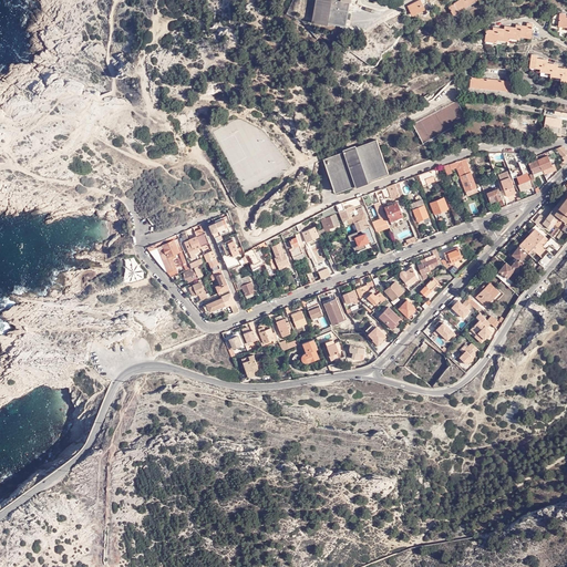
[(318,0),(315,20),(327,22),(329,8),(348,11),(349,2),(340,1),(336,0),(318,0)]
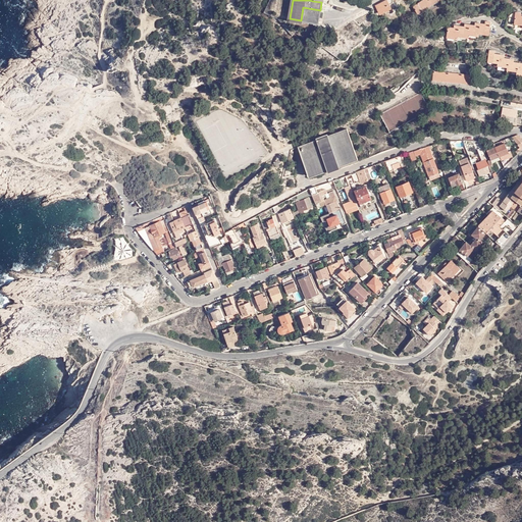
[(379,13),(379,14),(390,8),(388,5),(385,0),(375,5),(379,13)]
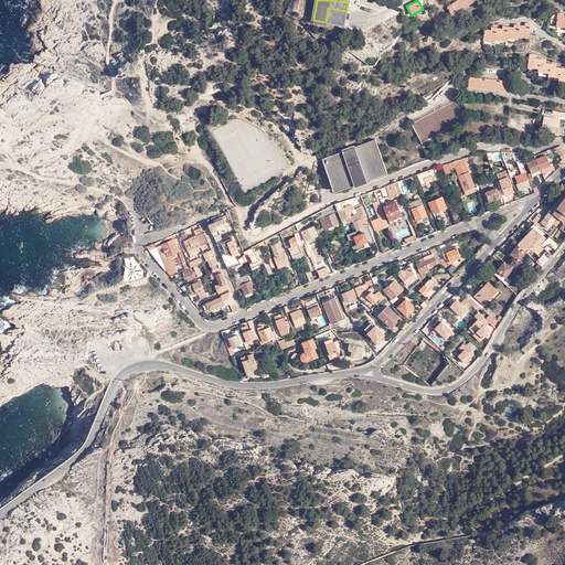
[(459,0),(447,9),(452,16),(473,0),(459,0)]
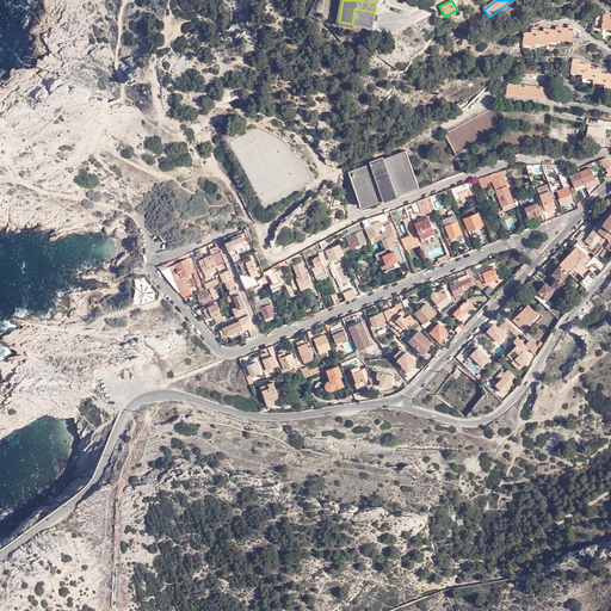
[(355,8),(352,24),(371,28),(375,12),(355,8)]
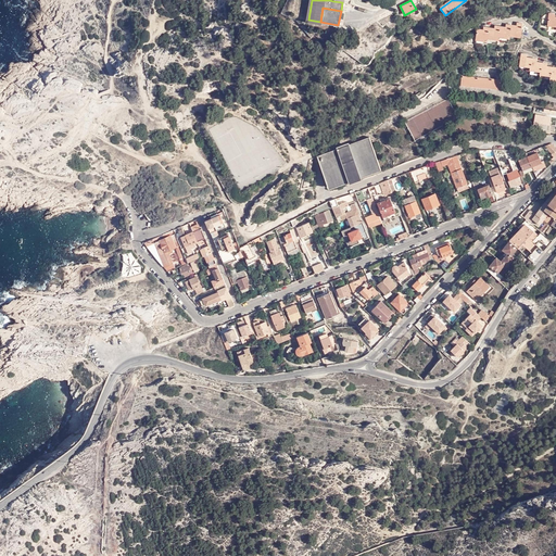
[(516,26),(510,26),(509,35),(519,37),(521,25),(516,24),(516,26)]
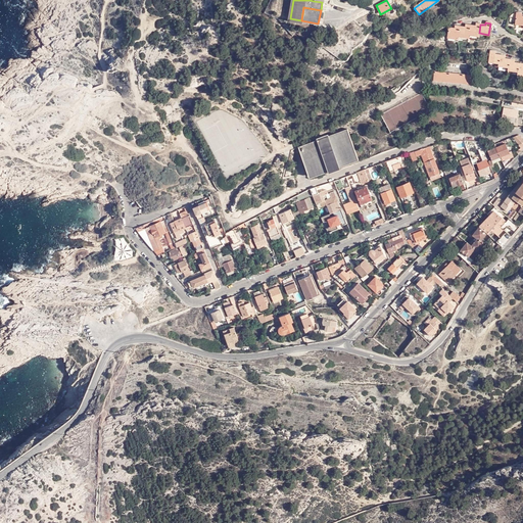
[(475,27),(470,26),(469,34),(478,36),(479,33),(480,25),(476,24),(475,27)]
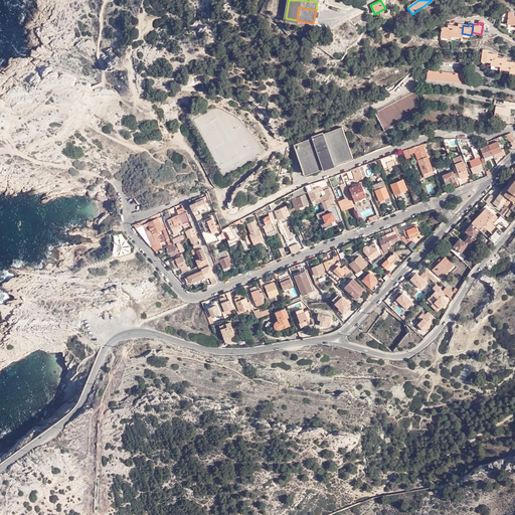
[(458,27),(453,26),(452,35),(461,36),(462,33),(463,25),(459,24),(458,27)]
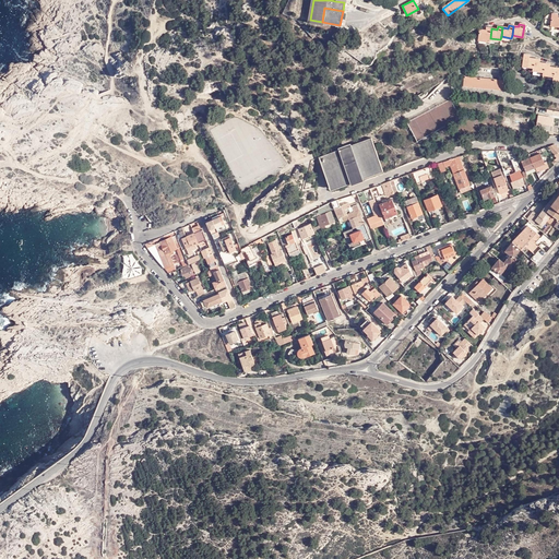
[(490,38),(491,28),(486,27),(486,31),(479,30),(478,39),(489,40),(490,38)]
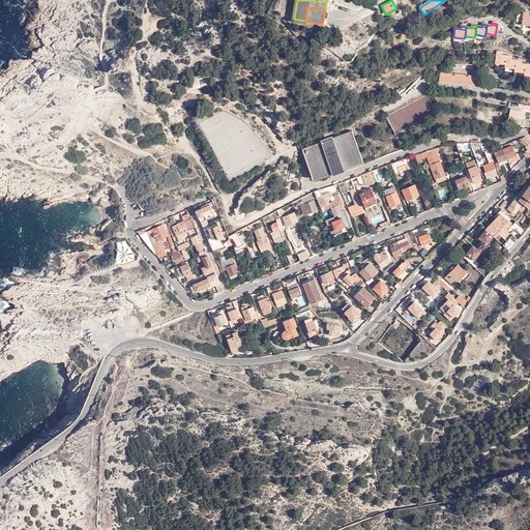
[(496,62),(506,63),(507,55),(502,54),(502,52),(497,51),(496,62)]
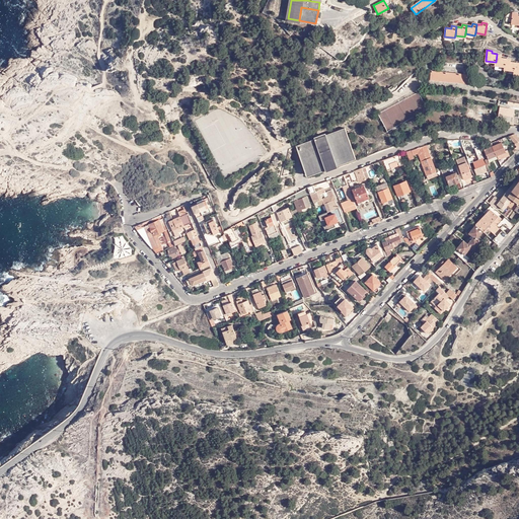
[(497,54),(496,62),(496,65),(505,66),(507,58),(501,58),(502,55),(497,54)]
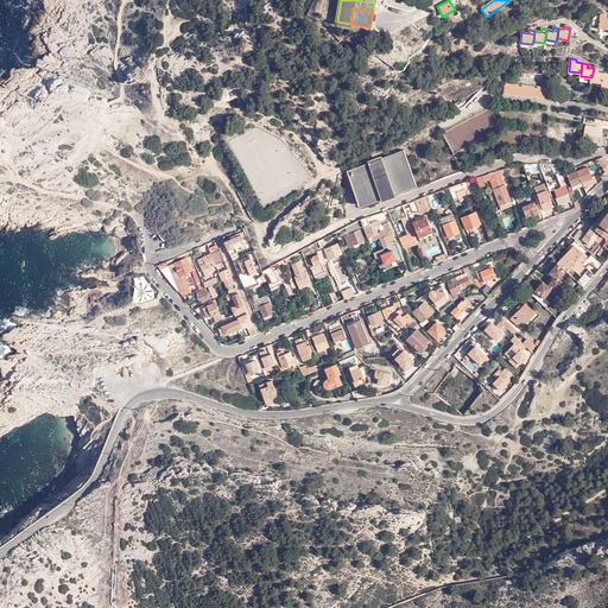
[(594,68),(591,77),(591,81),(603,82),(605,73),(599,73),(599,69),(594,68)]
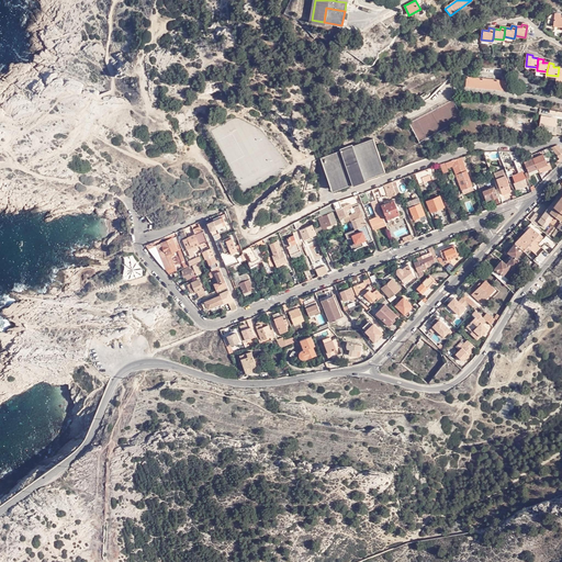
[(467,77),(465,87),(510,90),(512,81),(467,77)]
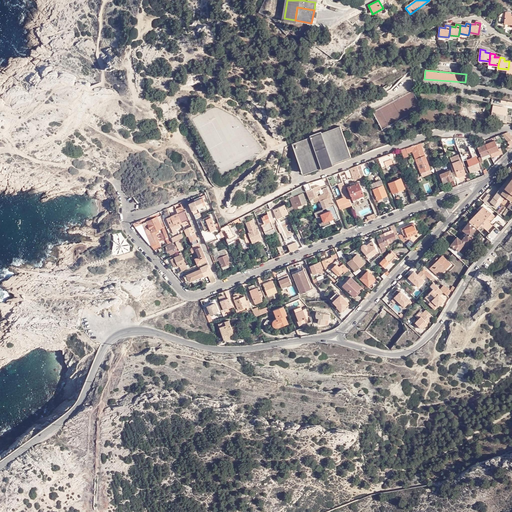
[(492,113),(501,115),(502,108),(493,106),(492,113)]
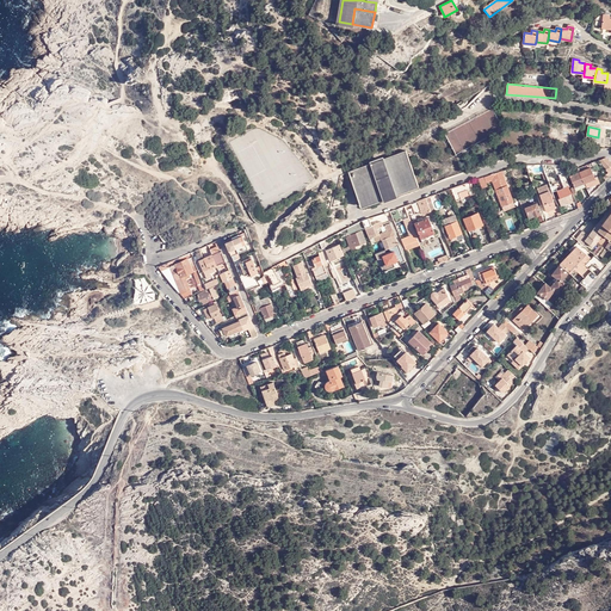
[(349,171),(351,177),(353,184),(362,205),(419,185),(408,156),(406,150),(380,160),(378,158),(375,160),(375,161),(349,171)]
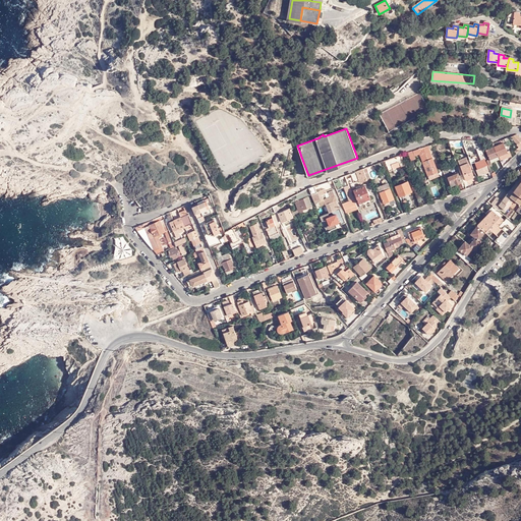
[(503,143),(495,148),(499,157),(500,159),(511,155),(510,152),(508,153),(504,143),(503,143)]
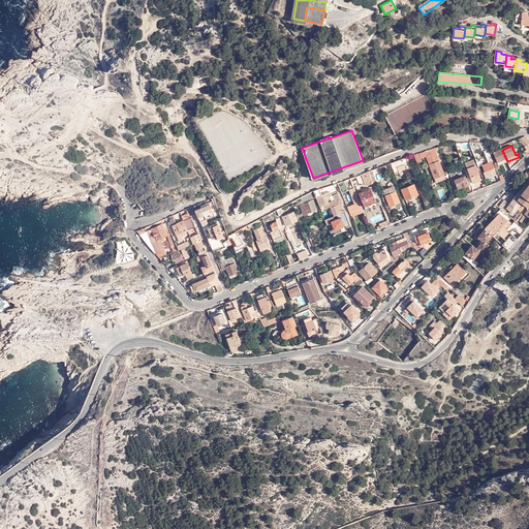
[(425,151),(418,154),(421,158),(427,156),(435,179),(444,176),(434,148),(425,151)]
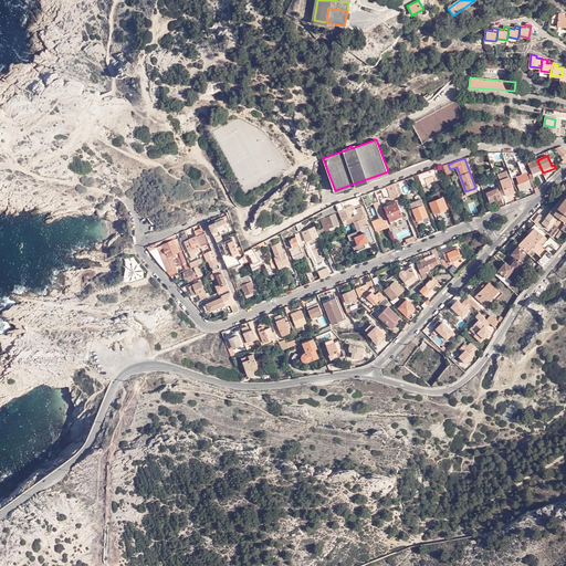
[(542,170),(537,160),(531,163),(527,164),(532,174),(542,170)]
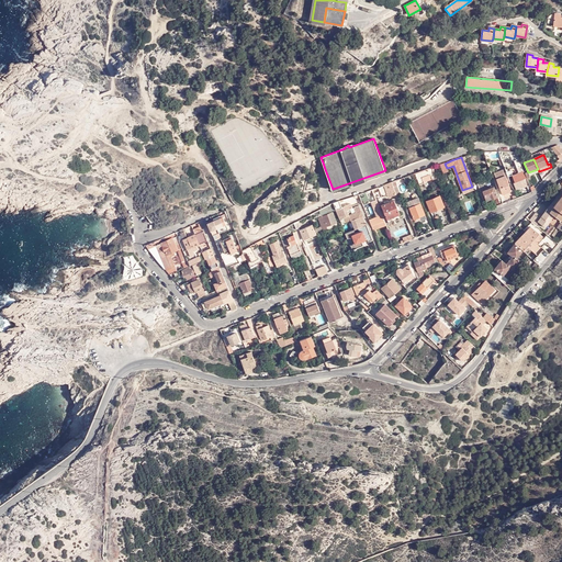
[(433,180),(436,179),(431,168),(415,173),(419,184),(424,183),(422,179),(430,176),(433,180)]
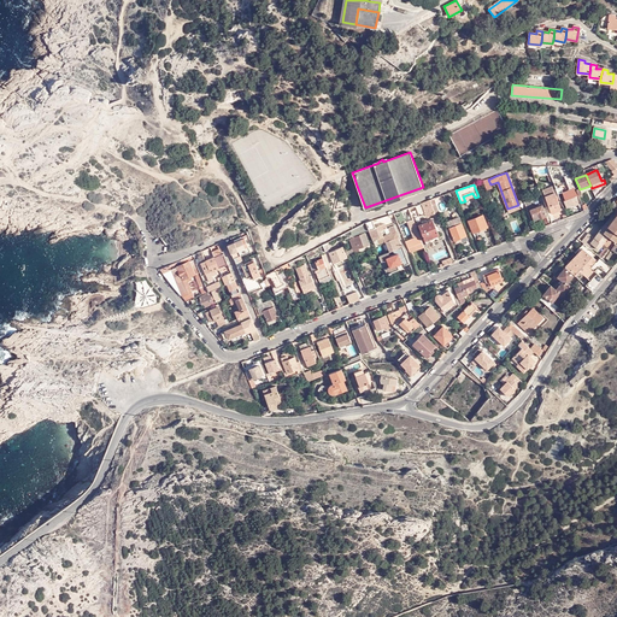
[(557,189),(553,191),(553,187),(542,191),(545,198),(551,215),(562,211),(558,200),(560,199),(559,194),(557,189)]
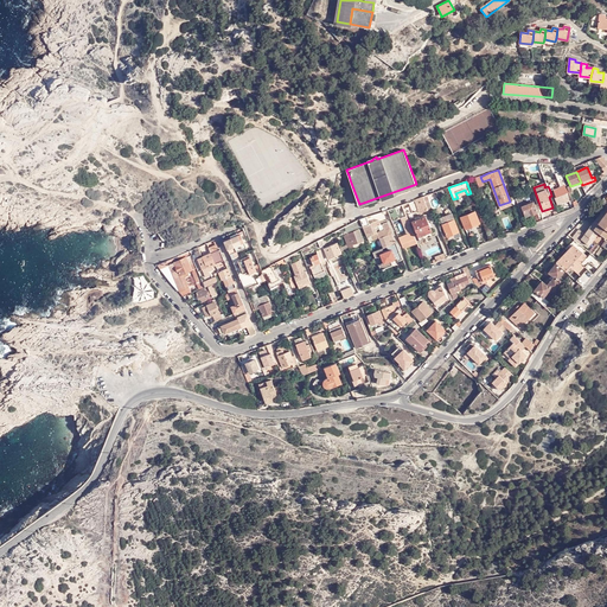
[(554,191),(556,198),(566,193),(569,202),(569,203),(573,202),(569,193),(567,187),(566,185),(554,191)]
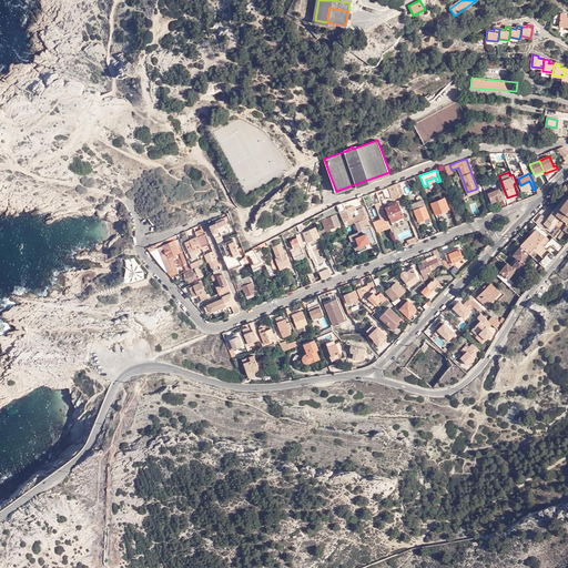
[(421,185),(417,176),(408,180),(409,184),(412,189),(421,185)]
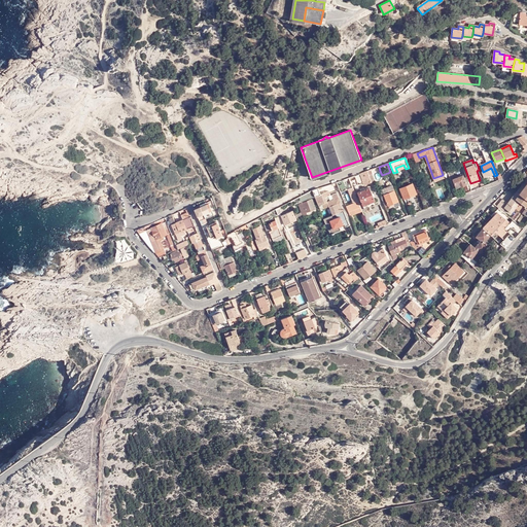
[(491,168),(483,172),(482,172),(484,177),(487,176),(489,176),(494,175),(491,168)]
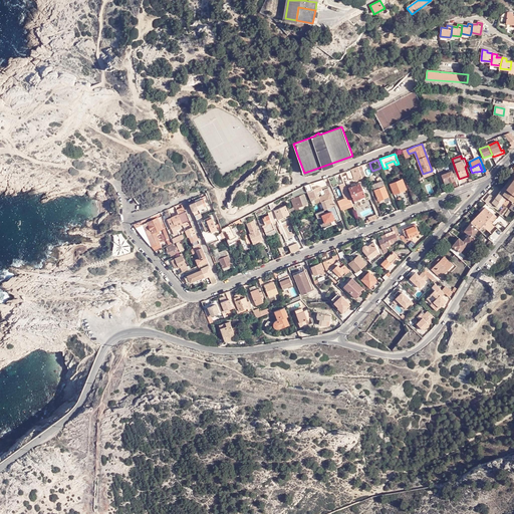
[(362,178),(358,167),(351,170),(352,173),(354,179),(355,181),(362,178)]
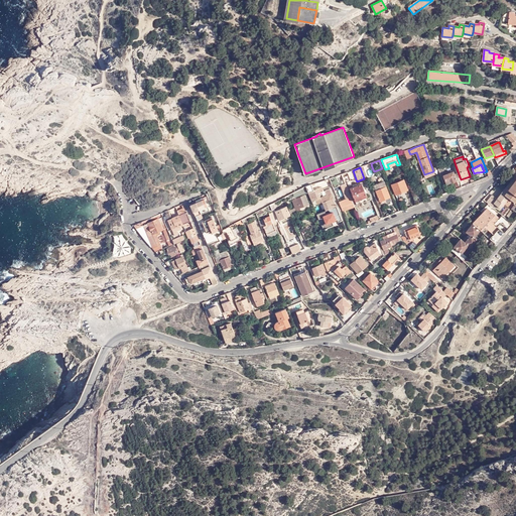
[(446,184),(457,180),(454,172),(443,175),(446,184)]
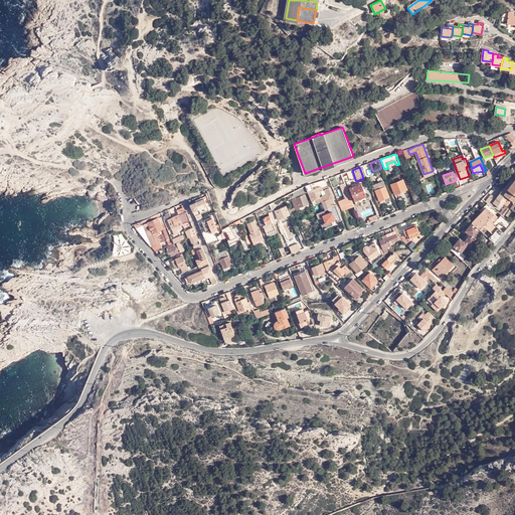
[(514,173),(512,178),(505,187),(507,189),(514,178),(514,173)]
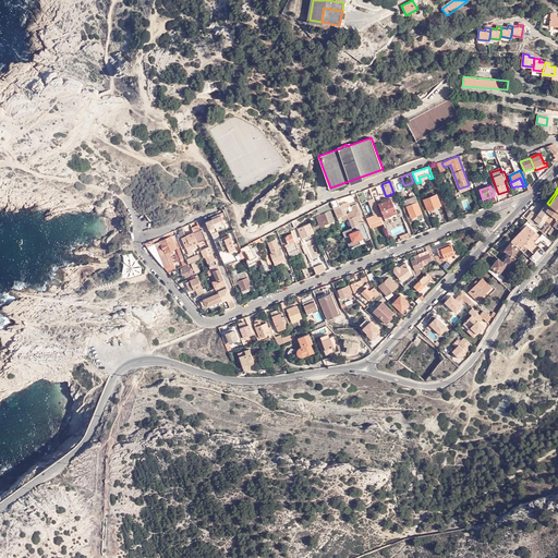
[(428,211),(444,205),(439,194),(438,190),(428,193),(428,194),(422,197),(428,211)]
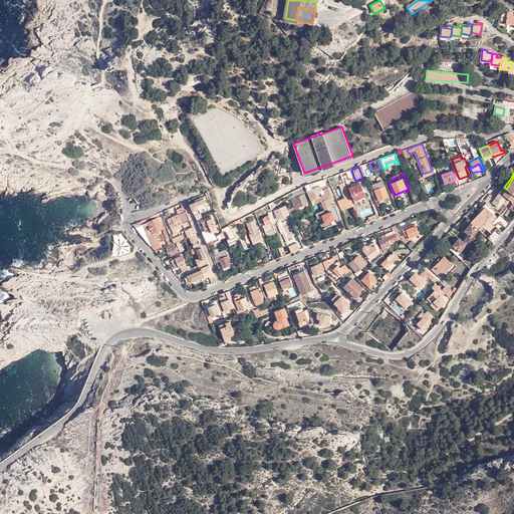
[(332,190),(340,186),(339,183),(338,181),(332,183),(333,185),(331,186),(332,190)]
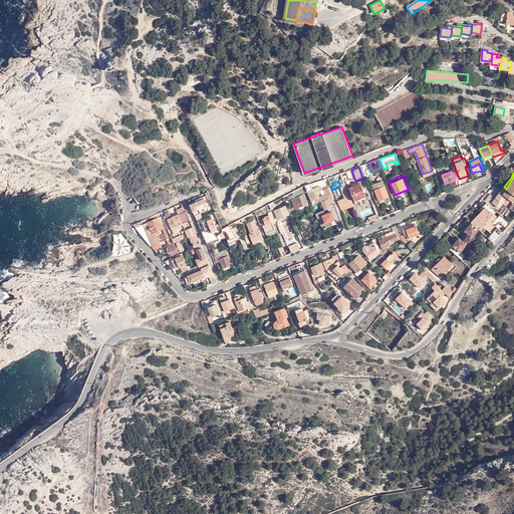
[(313,190),(310,183),(305,185),(307,191),(311,201),(315,199),(318,197),(317,193),(322,191),(322,189),(321,187),(313,190)]
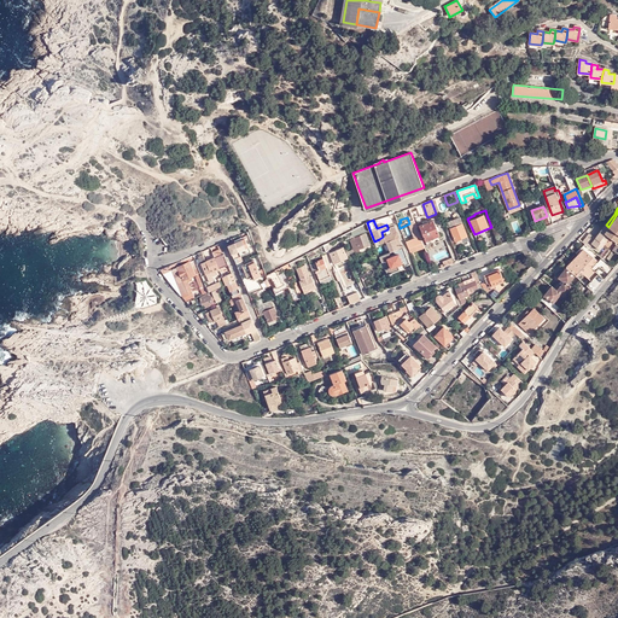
[(420,226),(419,226),(426,242),(441,235),(433,220),(420,226)]
